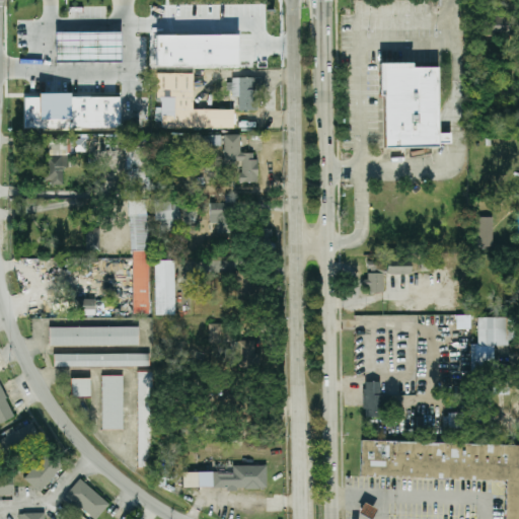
[(54,31),(121,31),(121,62),(54,62),(54,31)]
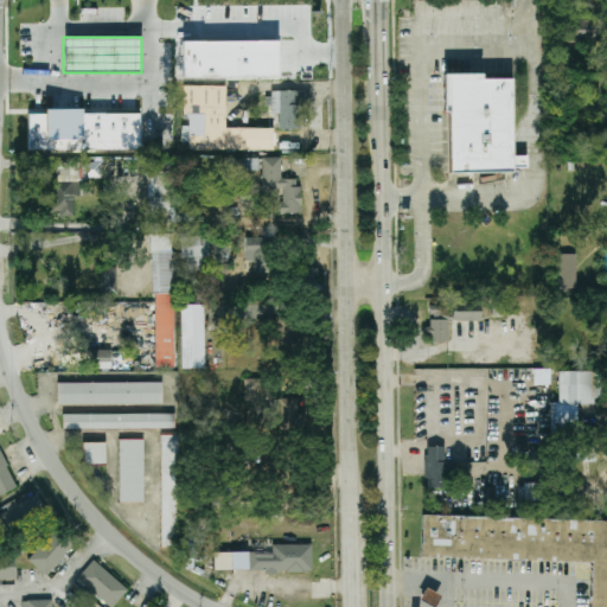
[(278,77),(278,42),(183,40),(183,77),(278,77)]
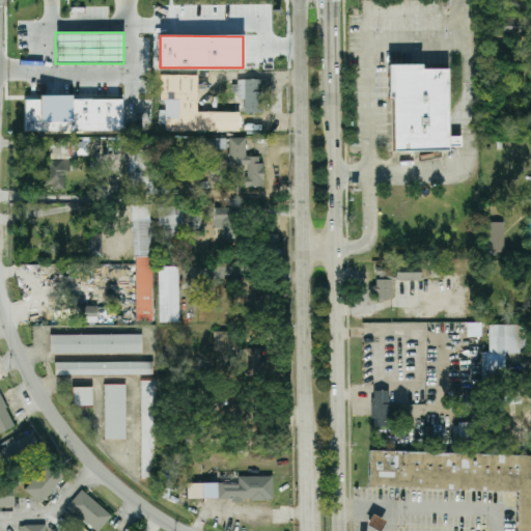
[(422,70),(449,70),(449,150),(393,150),(393,95),(387,95),(387,65),(422,65),(422,70)]
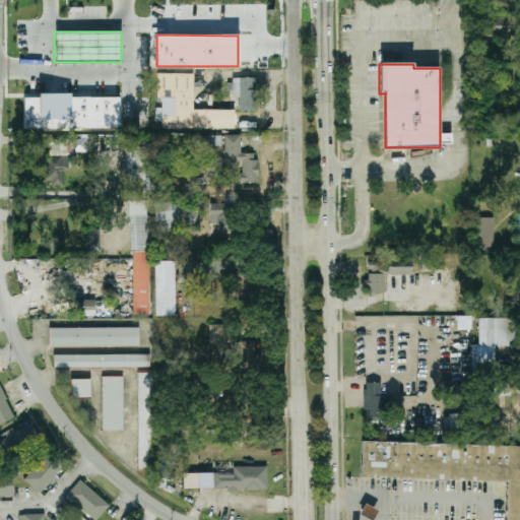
[(259,93),(266,93),(266,78),(230,78),(230,98),(239,98),(239,111),(259,111),(259,93)]
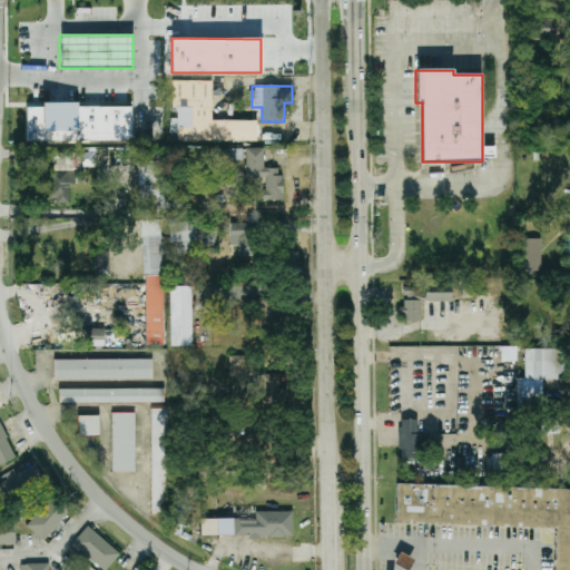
[(27,143),(26,107),(42,107),(42,102),(77,102),(77,107),(133,107),(133,141),(27,143)]
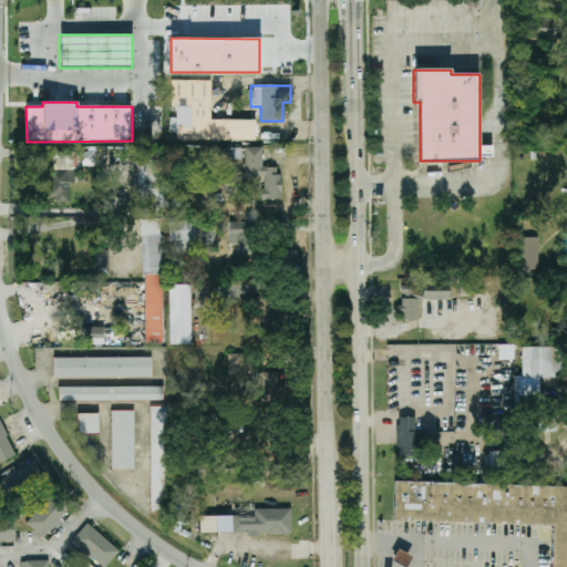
[(263,147),(244,147),(244,177),(263,177),(263,199),(280,199),(280,167),(263,167),(263,147)]
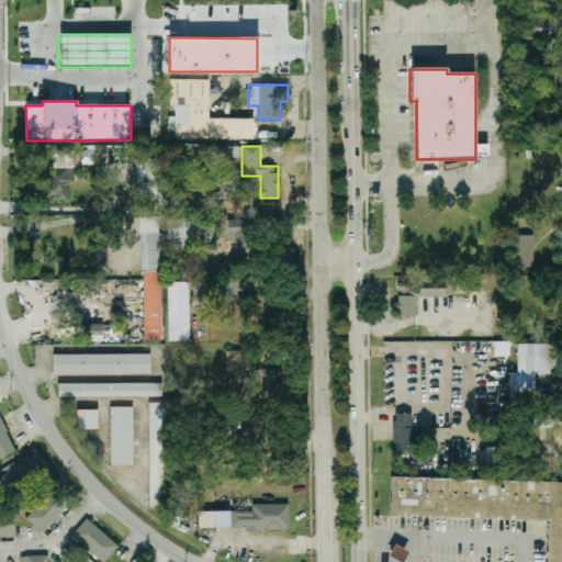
[(161,212),(160,158),(135,159),(137,213),(161,212)]
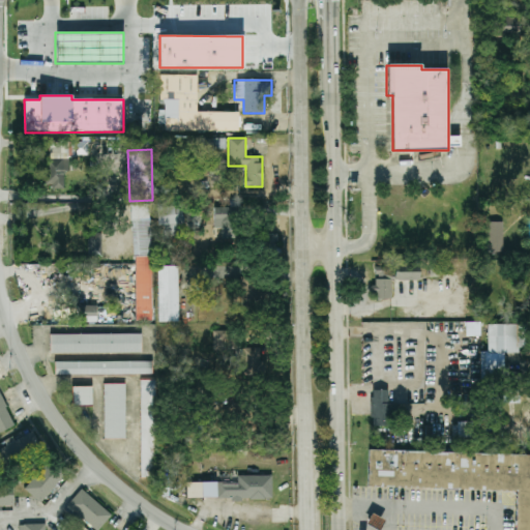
[(152,321),(150,204),(133,204),(135,321),(152,321)]
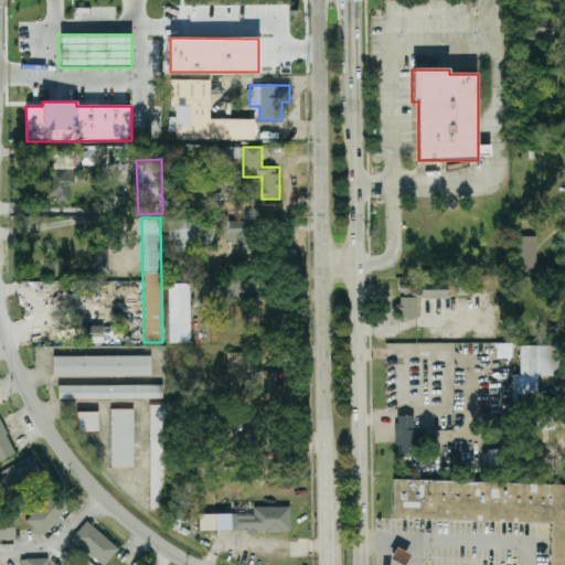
[(169,219),(170,253),(195,252),(194,219),(169,219)]
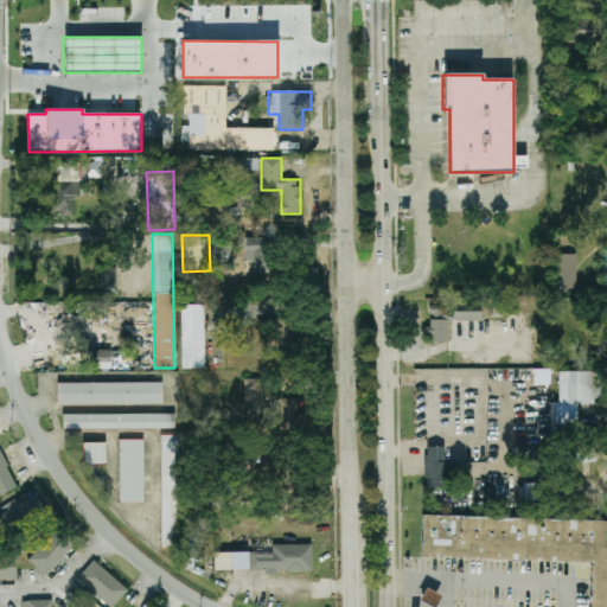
[(247,262),(254,262),(254,274),(269,274),(268,237),(246,238),(247,262)]
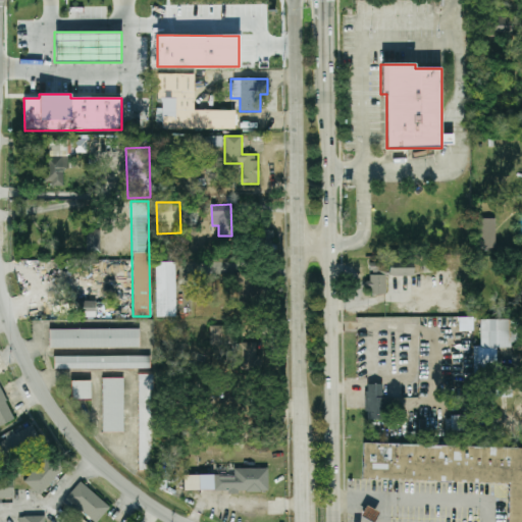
[(496,219),(479,218),(479,248),(496,249),(496,219)]
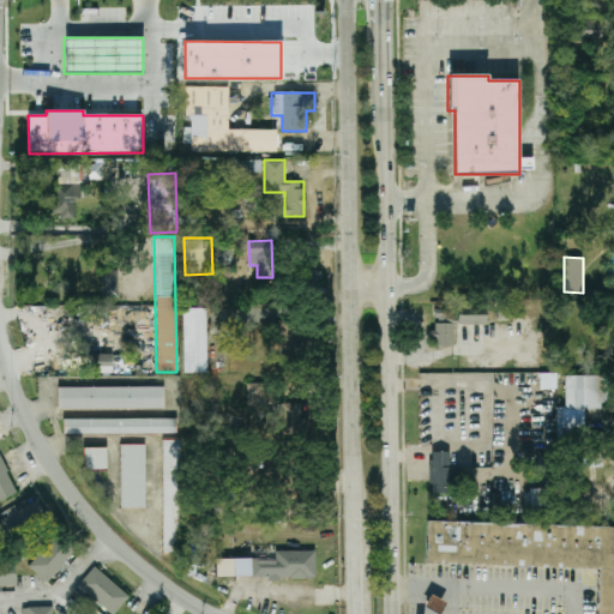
[(118,271),(103,271),(102,296),(118,296),(118,271)]
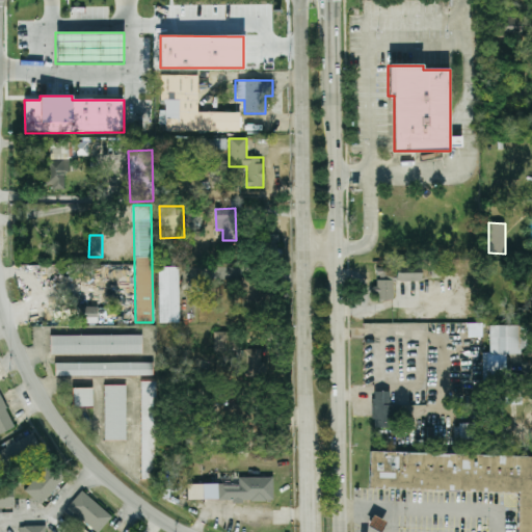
[(277,235),(268,235),(269,249),(278,248),(277,235)]
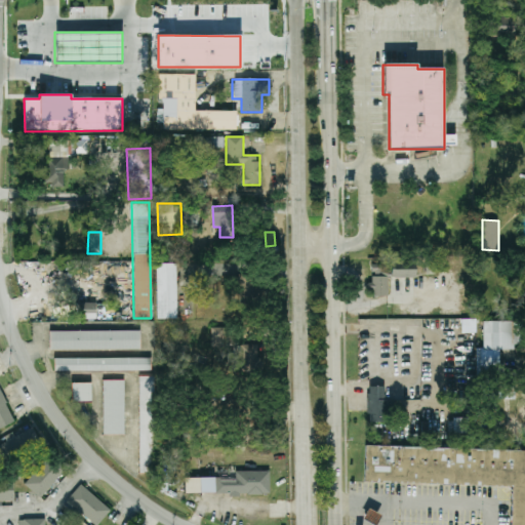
[(157,319),(176,319),(176,264),(156,264),(157,319)]
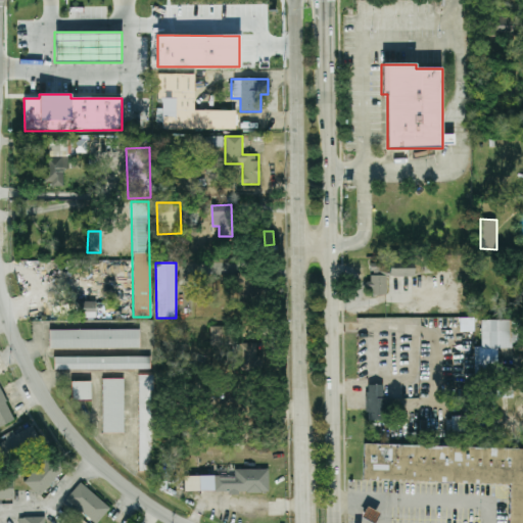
[(370,275),(373,275),(373,271),(370,271),(370,263),(383,263),(383,271),(388,271),(388,268),(413,268),(413,277),(389,277),(389,275),(385,275),(385,294),(370,294),(370,288),(366,289),(366,281),(370,281),(370,275)]
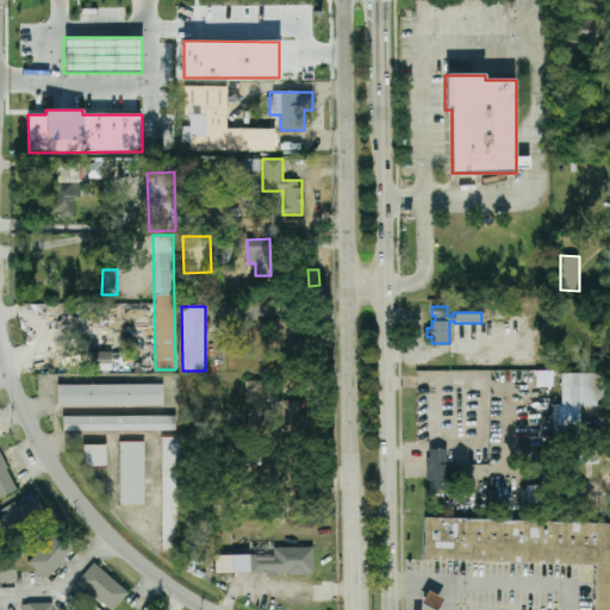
[(111,353),(98,353),(99,372),(112,371),(111,353)]
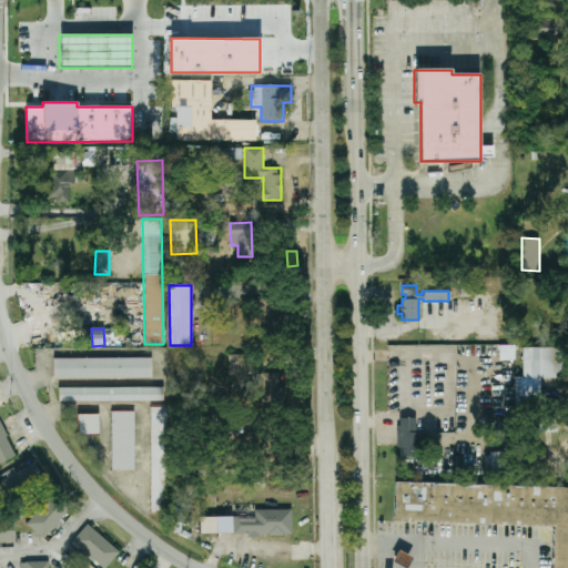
[(565,348),(523,347),(523,377),(516,377),(516,405),(543,405),(543,378),(557,378),(557,373),(565,373),(565,348)]
